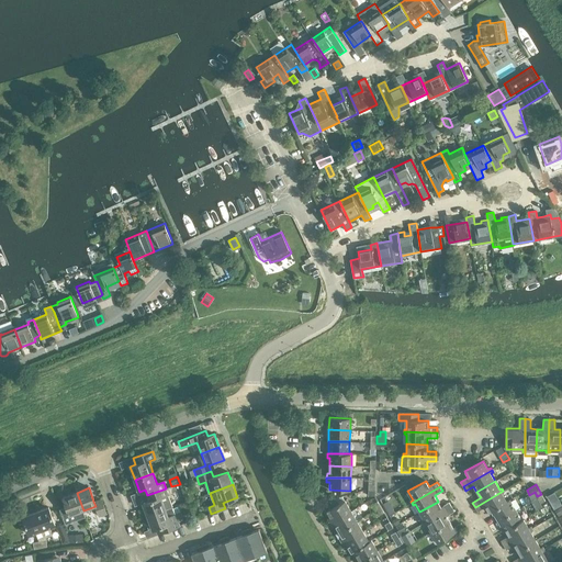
[(172,507),(168,495),(166,489),(147,495),(149,501),(143,503),(148,516),(172,507)]
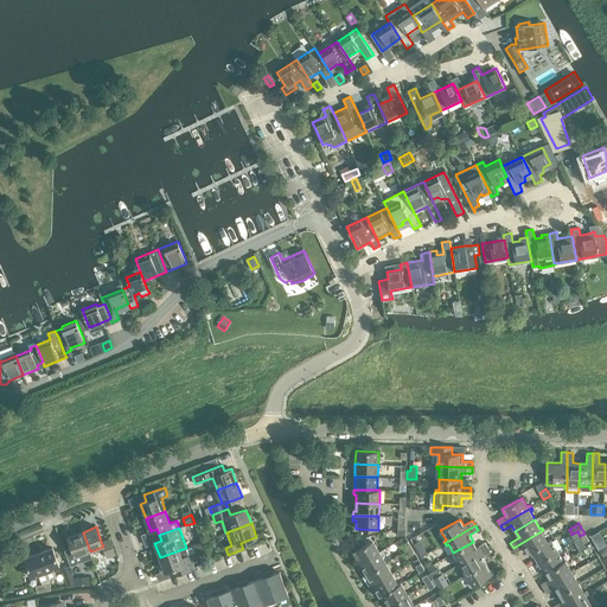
[(544,531),(543,530),(513,548),(516,553),(524,547),(529,554),(531,551),(548,541),(543,534),(544,531)]
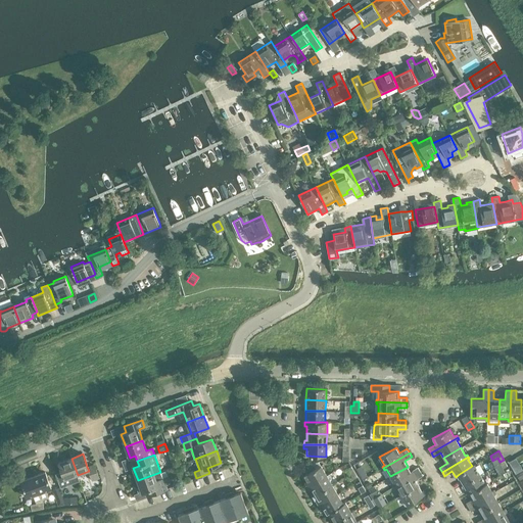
[(516,458),(509,462),(516,474),(517,474),(522,471),(516,458)]
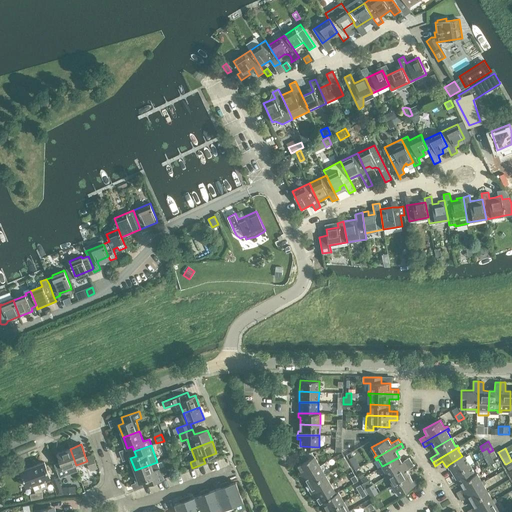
[(78,470),(76,465),(70,449),(58,453),(61,462),(54,464),(59,477),(78,470)]
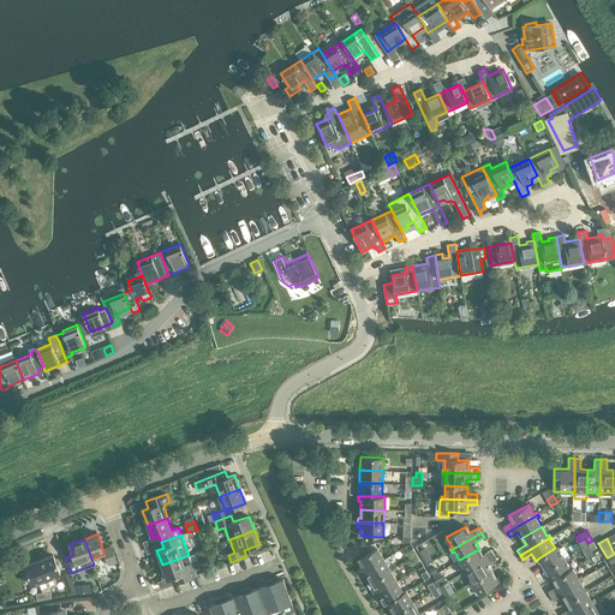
[(360,548),(365,555),(377,548),(375,543),(360,548)]
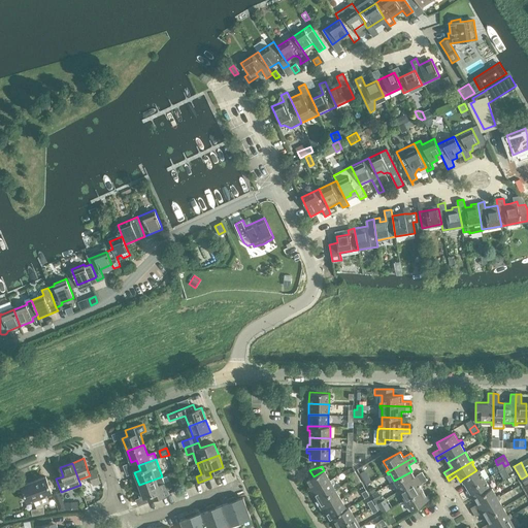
[(95,468),(88,471),(90,475),(94,485),(100,483),(95,468)]
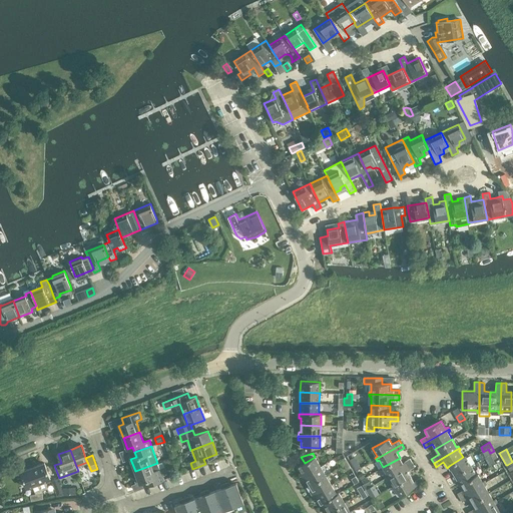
[(449,466),(455,475),(471,465),(465,456),(463,457),(449,466)]
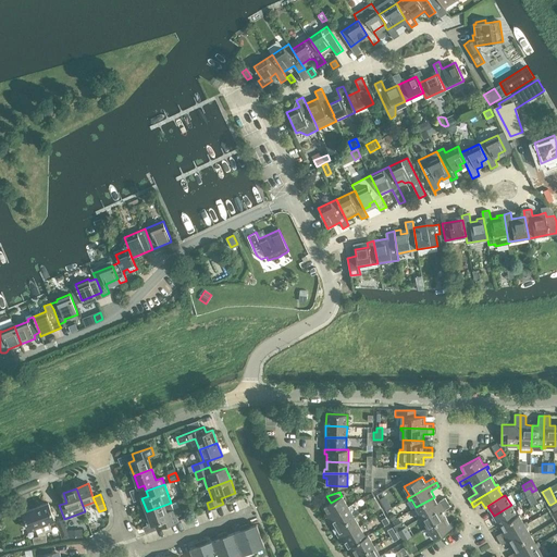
[(327,514),(325,515),(327,518),(348,506),(342,496),(331,503),(324,507),(327,514)]
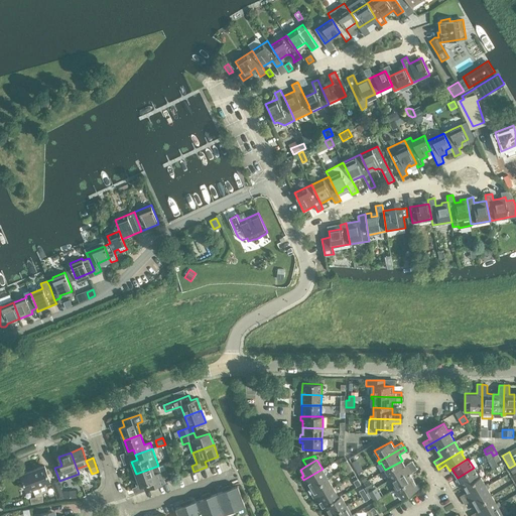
[(412,461),(405,466),(402,461),(385,470),(390,478),(388,479),(389,481),(415,465),(412,461)]
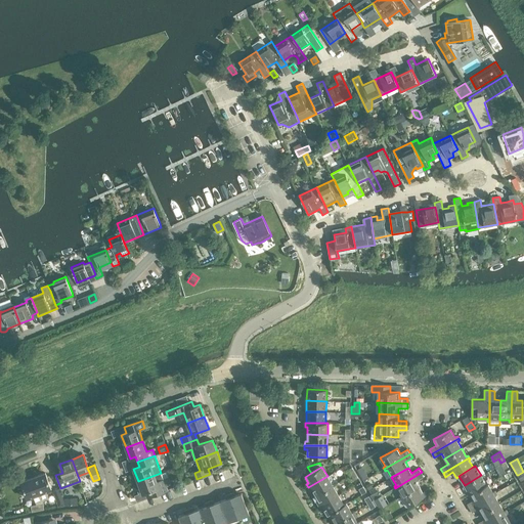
[(424,477),(422,472),(395,488),(396,489),(398,488),(402,496),(420,486),(417,481),(424,477)]
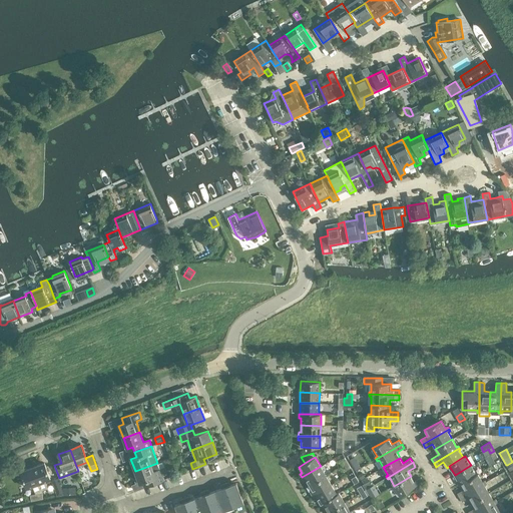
[(45,463),(32,467),(42,491),(48,489),(45,481),(50,479),(45,463)]
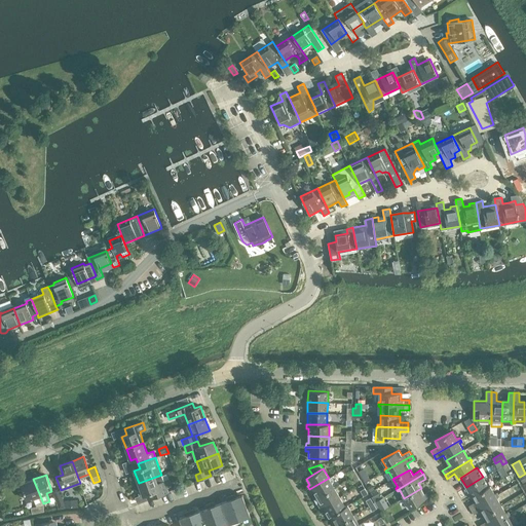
[(161,475),(139,483),(143,496),(146,495),(148,499),(168,492),(165,486),(161,475)]
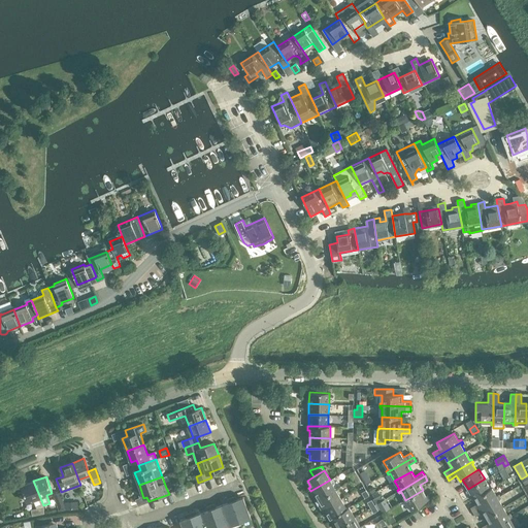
[(473,498),(474,498),(490,489),(485,479),(468,489),(473,498)]
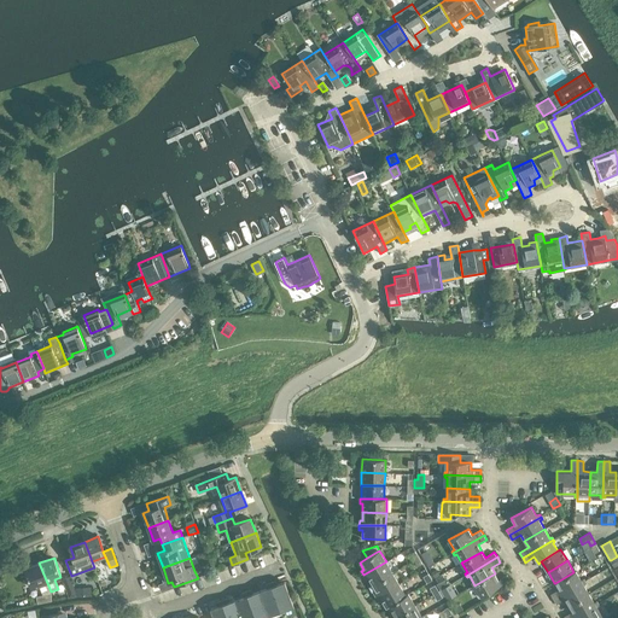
[(368,577),(373,584),(392,572),(386,561),(363,575),(366,579),(368,577)]
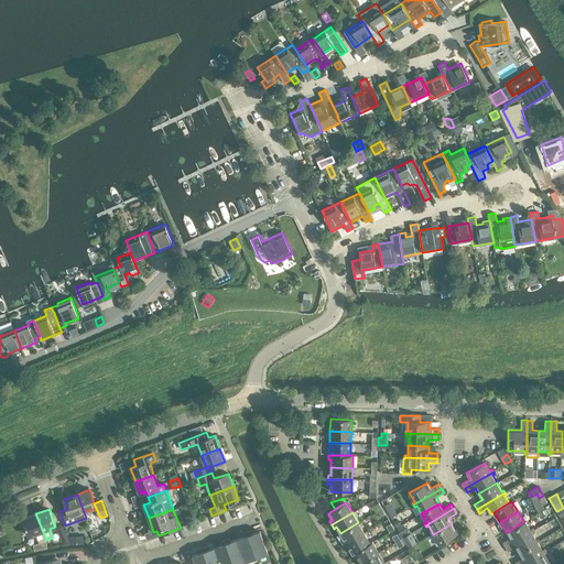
[(47,549),(46,540),(35,513),(22,519),(29,537),(35,534),(39,543),(33,544),(34,551),(47,549)]
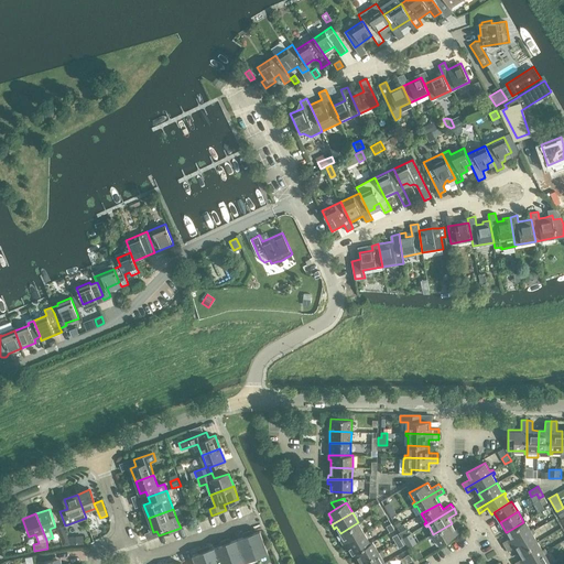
[(503,542),(506,546),(534,530),(533,529),(531,530),(525,521),(523,522),(507,532),(511,538),(503,542)]
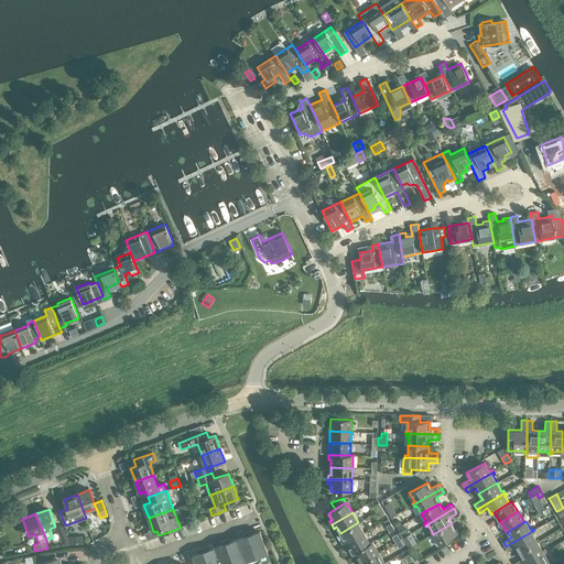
[(365,533),(358,522),(340,533),(344,540),(342,542),(344,545),(365,533)]
